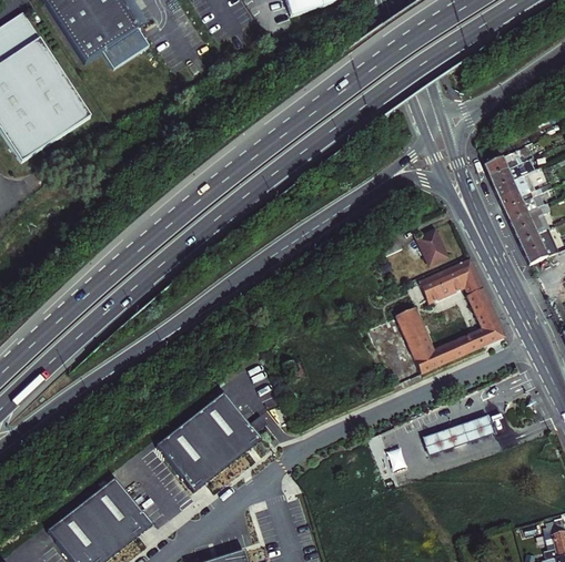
[(40,0),(80,60),(99,48),(110,67),(145,42),(135,24),(143,19),(131,0),(40,0)]
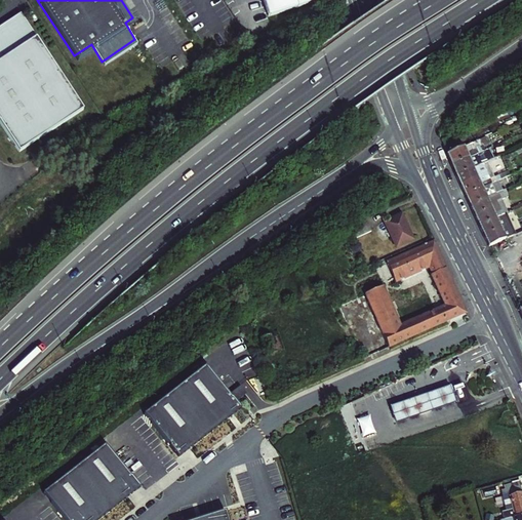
[(82,106),(18,9),(0,22),(0,121),(17,148),(82,106)]
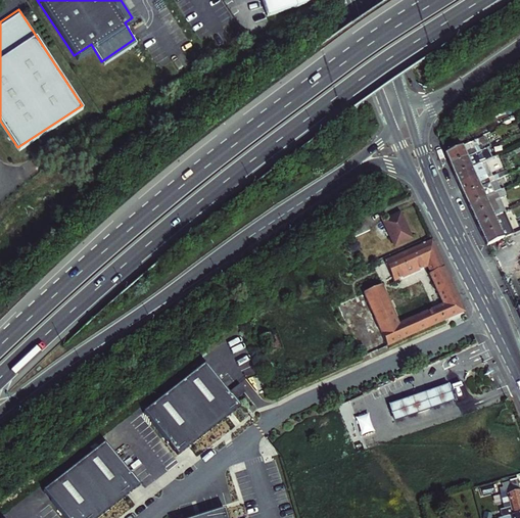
[(483,133),(445,150),(452,162),(486,146),(489,144),(483,133)]
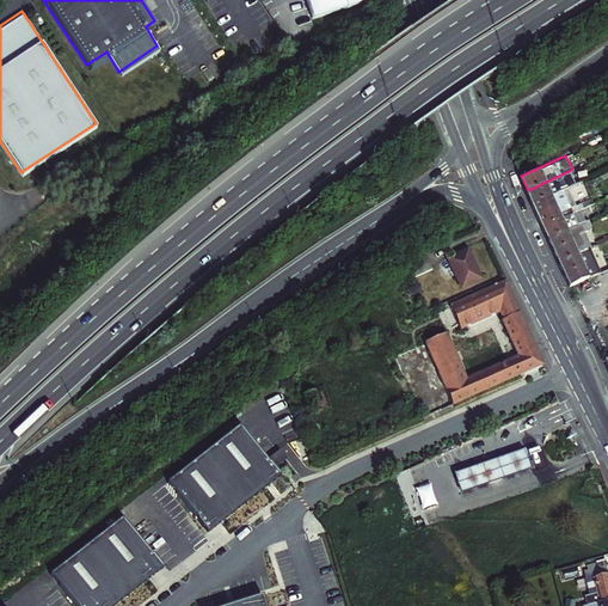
[(528,190),(533,201),(565,187),(573,183),(569,171),(528,190)]
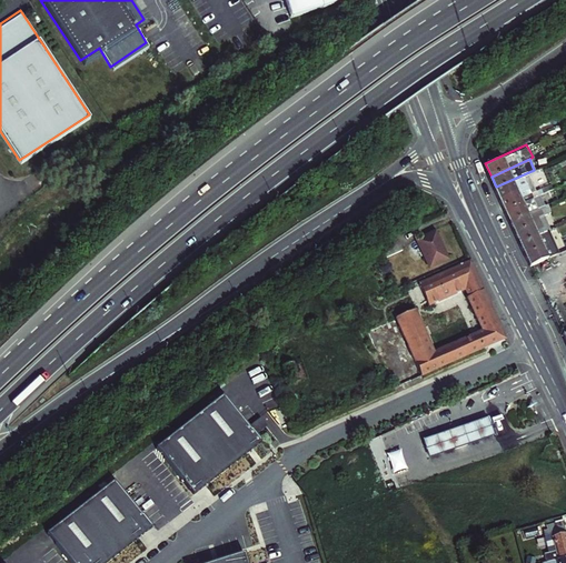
[(496,187),(502,198),(532,184),(526,173),(496,187)]
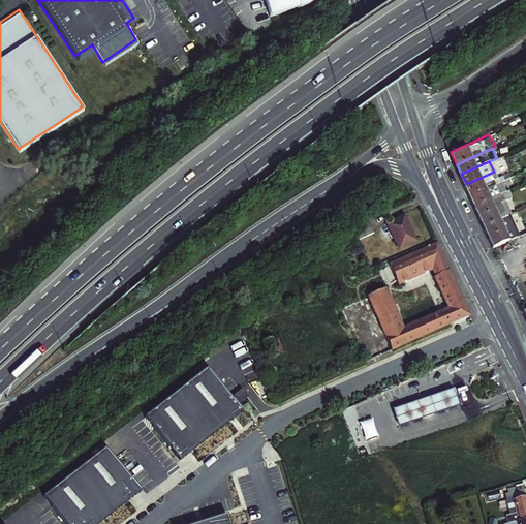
[(468,190),(470,194),(503,179),(508,177),(505,170),(504,171),(502,167),(494,172),(466,184),(468,190)]
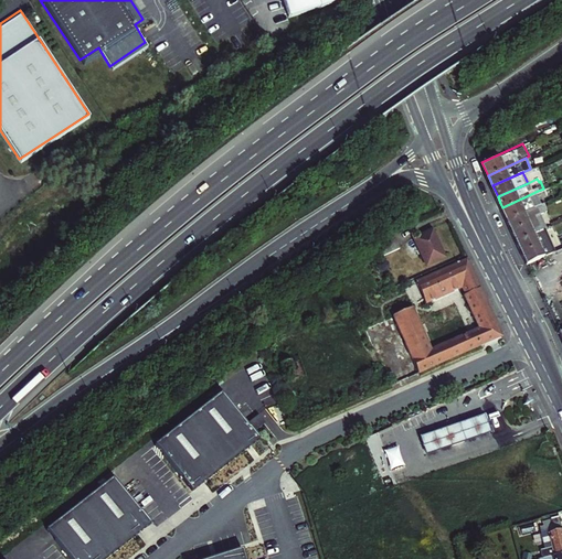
[(502,207),(507,218),(542,202),(538,191),(502,207)]
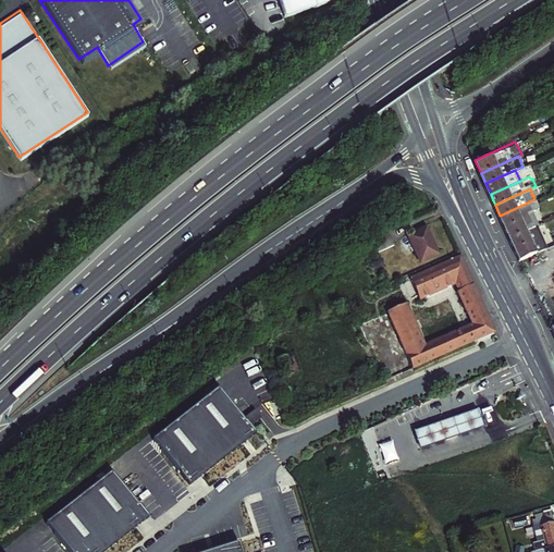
[(534,199),(500,216),(505,225),(532,213),(530,210),(538,206),(534,199)]
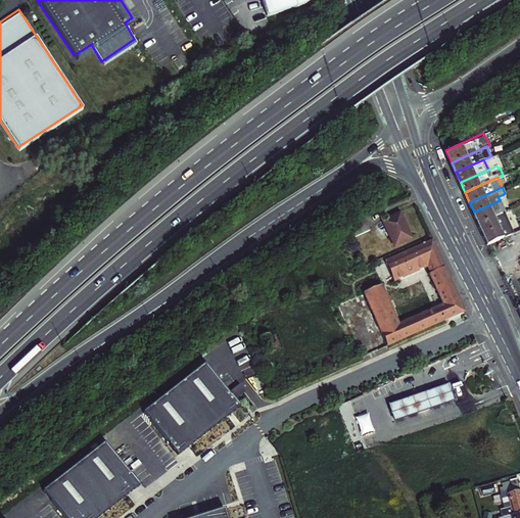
[(500,200),(474,212),(478,222),(504,209),(500,200)]
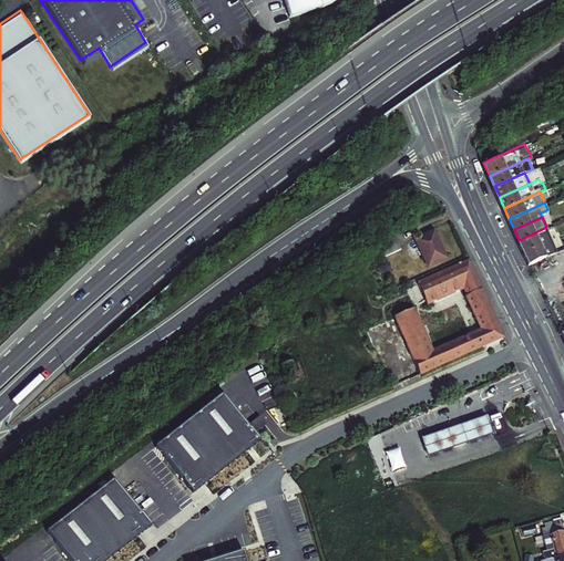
[(546,227),(519,240),(523,250),(546,240),(552,238),(549,231),(554,229),(552,225),(546,227)]
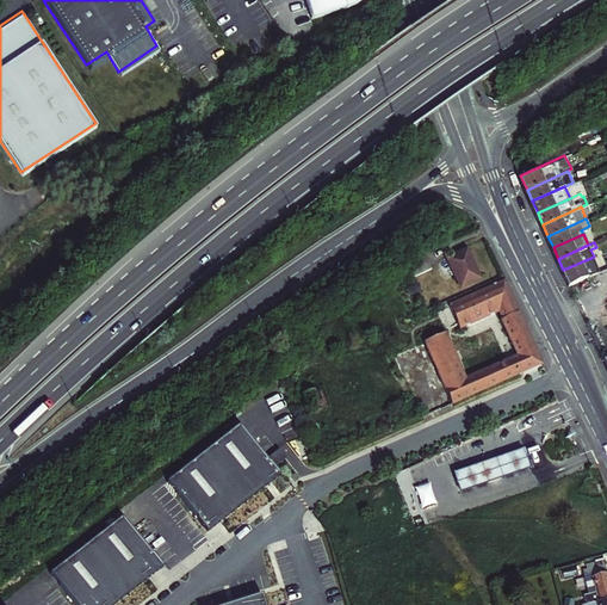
[(412,252),(417,269),(434,263),(428,246),(412,252)]
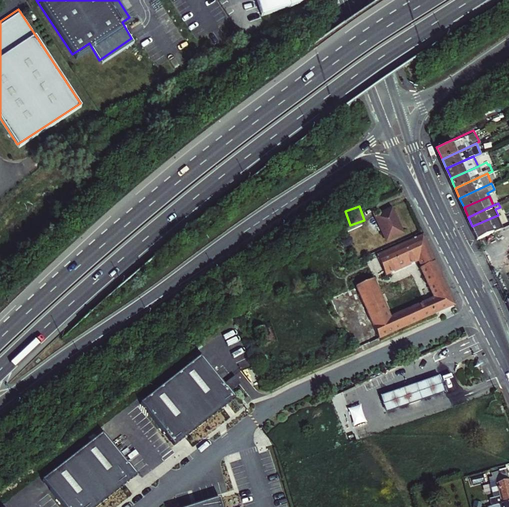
[(378,213),(386,232),(402,226),(394,206),(378,213)]
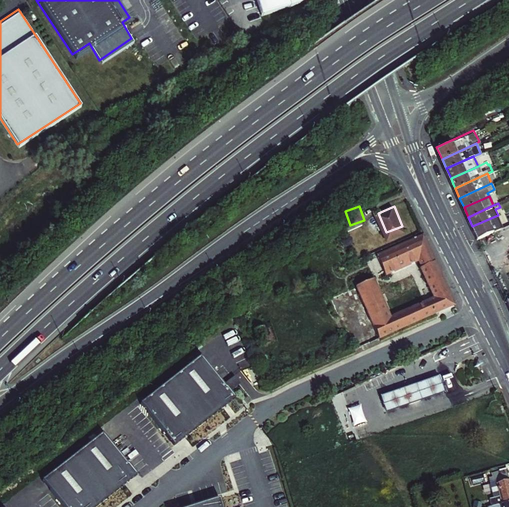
[(498,228),(493,217),(472,226),(477,237),(498,228)]
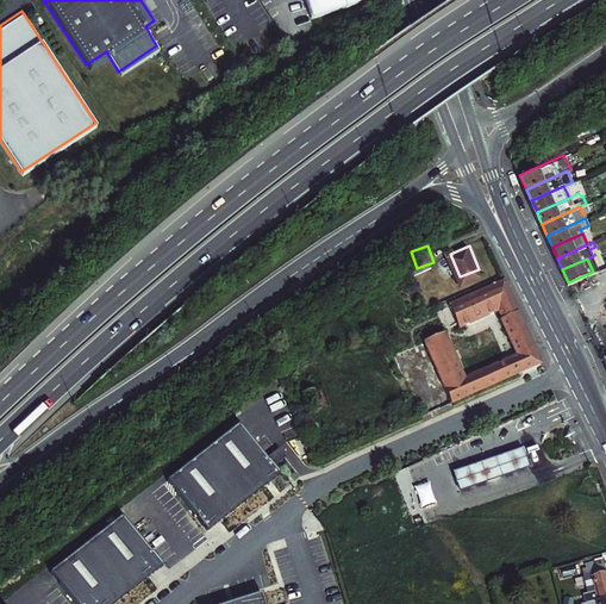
[(482,276),(479,269),(460,276),(462,284),(482,276)]
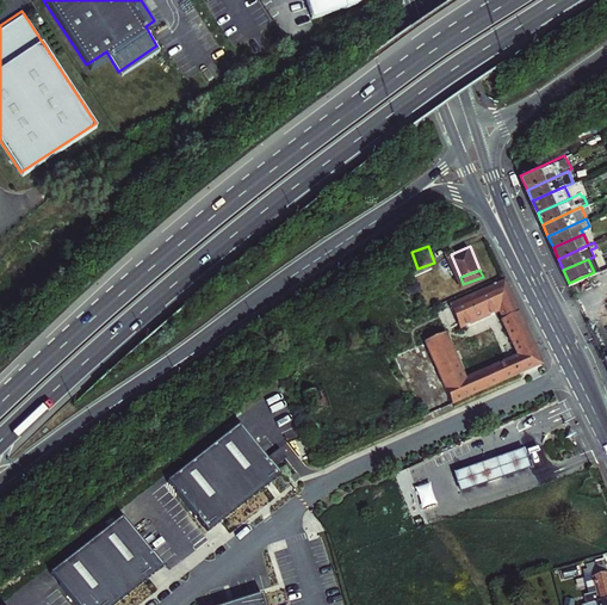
[(438,309),(446,329),(500,307),(520,353),(466,376),(447,333),(428,341),(435,359),(454,401),(543,363),(525,320),(507,279),(499,283),(499,281),(496,282),(496,283),(438,309)]
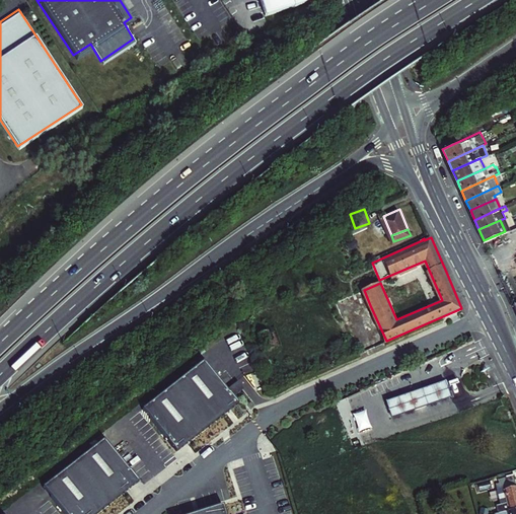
[(338,301),(344,316),(370,305),(364,290),(338,301)]
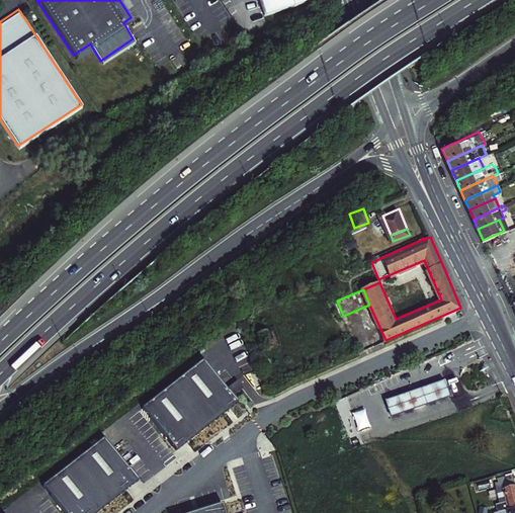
[(204,357),(144,404),(176,448),(239,401),(204,357)]
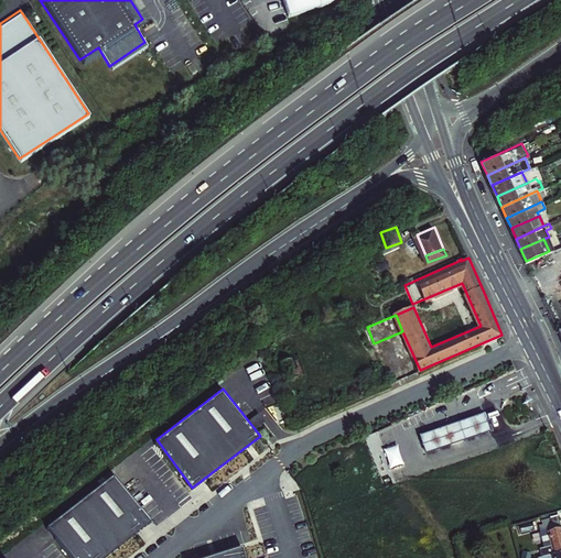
[(260,411),(249,418),(256,427),(266,419),(260,411)]
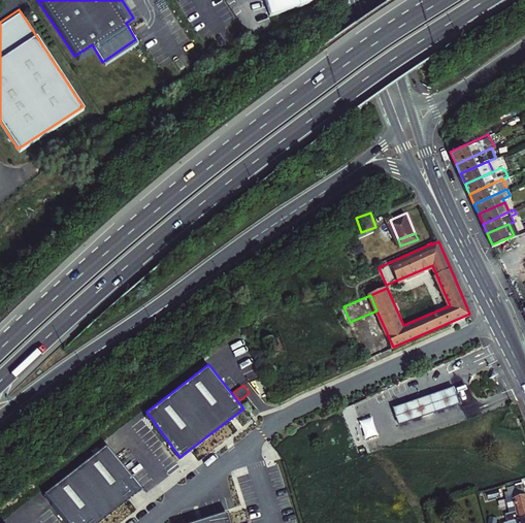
[(461,385),(427,396),(432,412),(466,400),(461,385)]
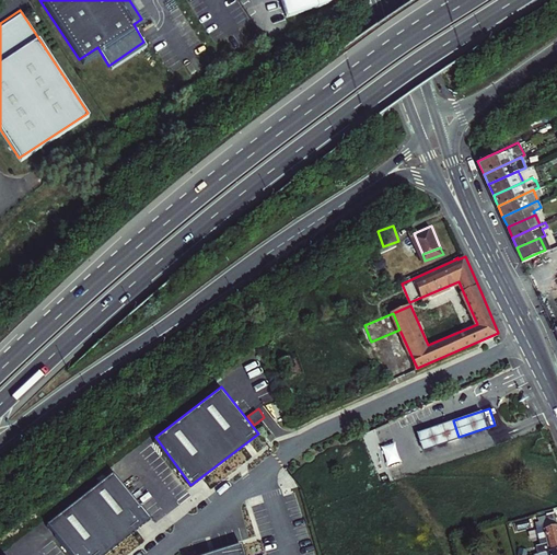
[(453,420),(440,425),(445,441),(459,437),(453,420)]
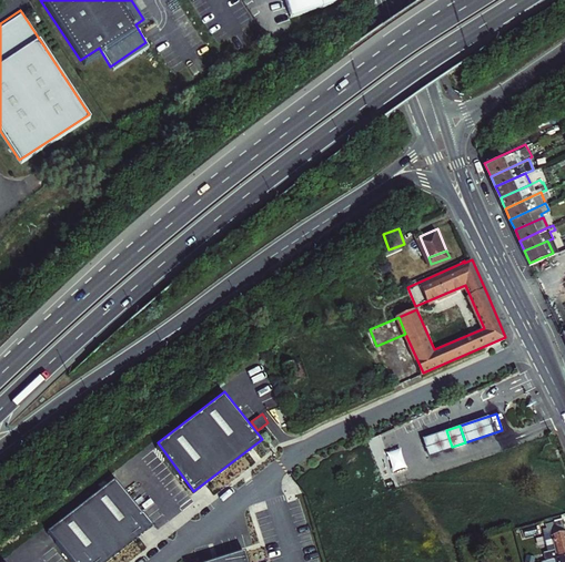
[(422,438),(427,456),(452,447),(446,430),(422,438)]
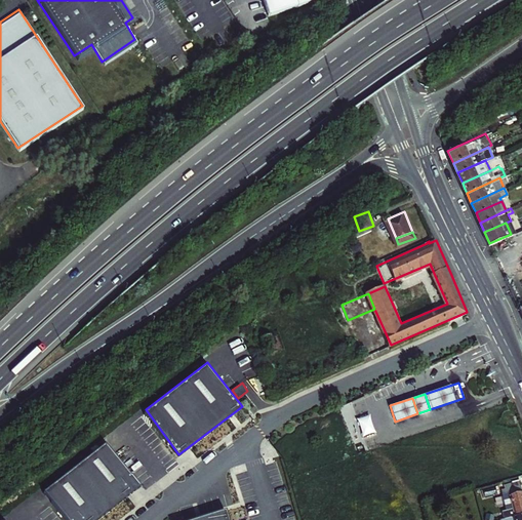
[(368,412),(355,417),(361,436),(374,431),(368,412)]
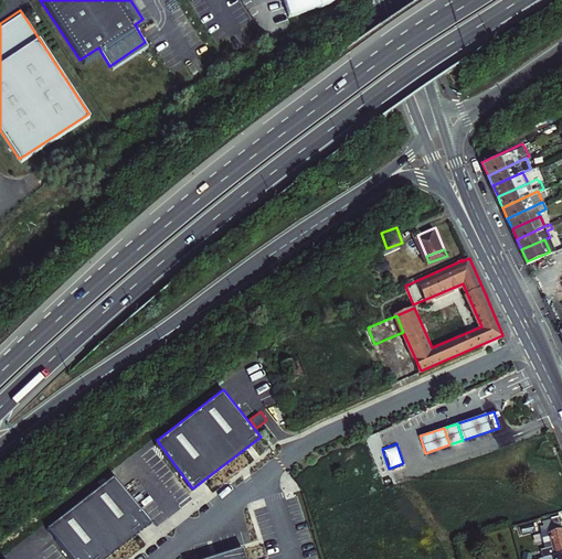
[(108,470),(42,522),(71,558),(91,558),(145,516),(108,470)]
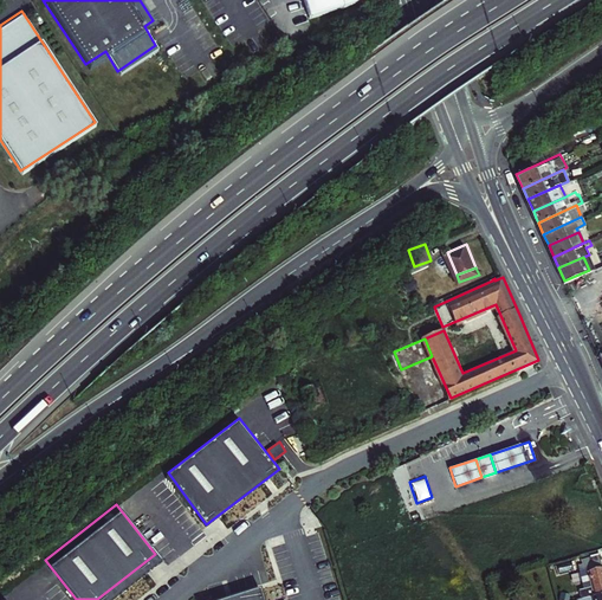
[(582,559),(591,591),(601,587),(601,563),(597,549),(580,554),(582,559)]
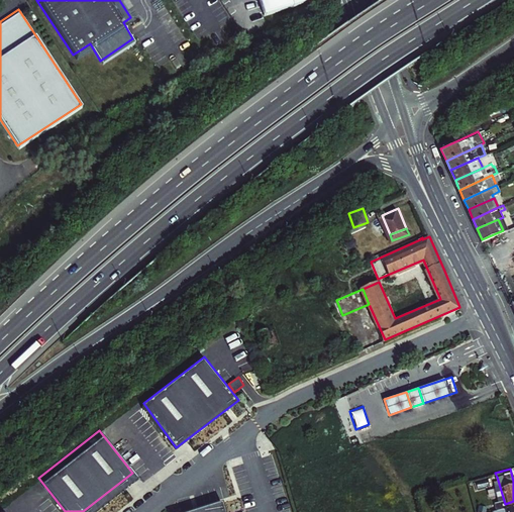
[(492,501),(494,507),(505,504),(497,477),(492,479),(498,499),(492,501)]
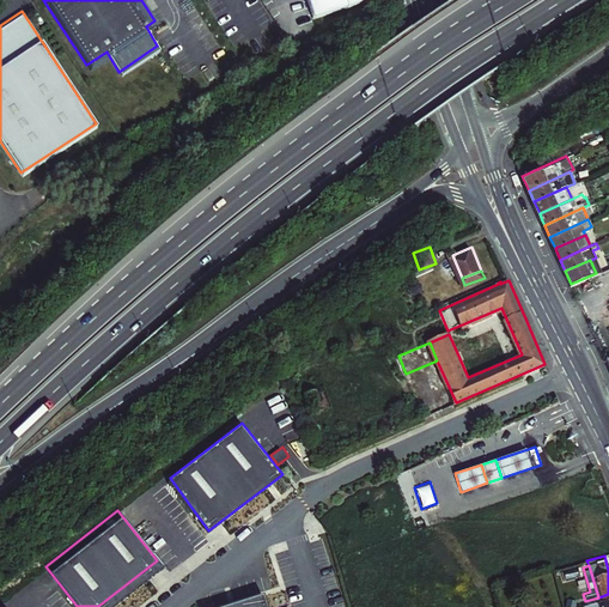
[(265,606),(259,588),(201,606),(200,606),(265,606)]
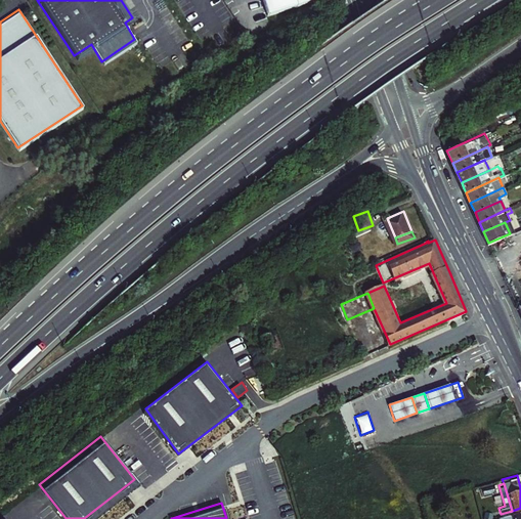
[(501,514),(497,515),(497,518),(520,518),(520,508),(512,511),(501,514)]
